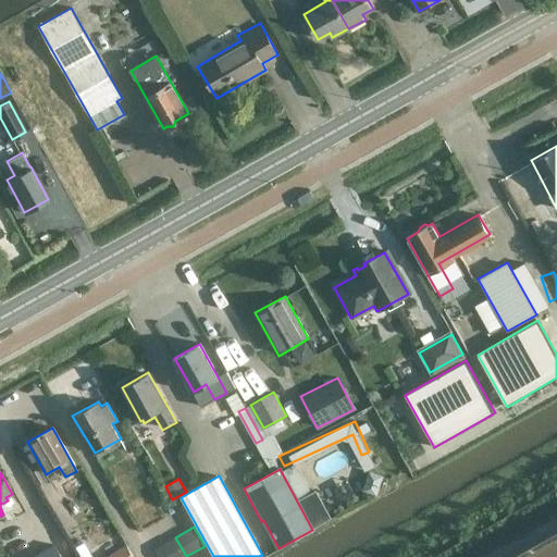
[(556,556),(556,527),(503,556),(556,556)]
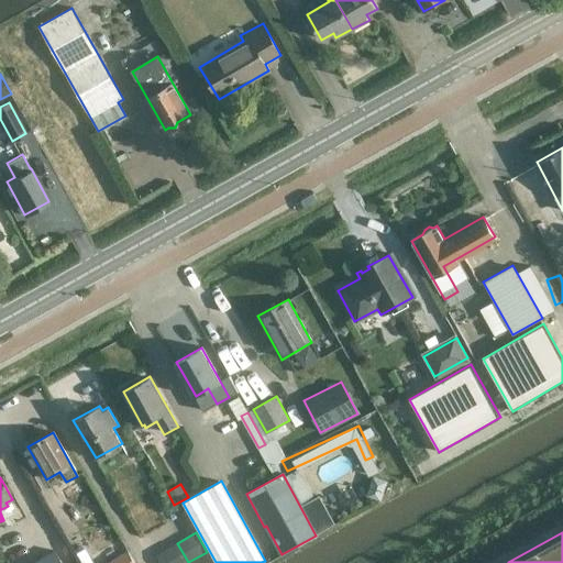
[(29,562),(61,562),(53,550),(29,562)]
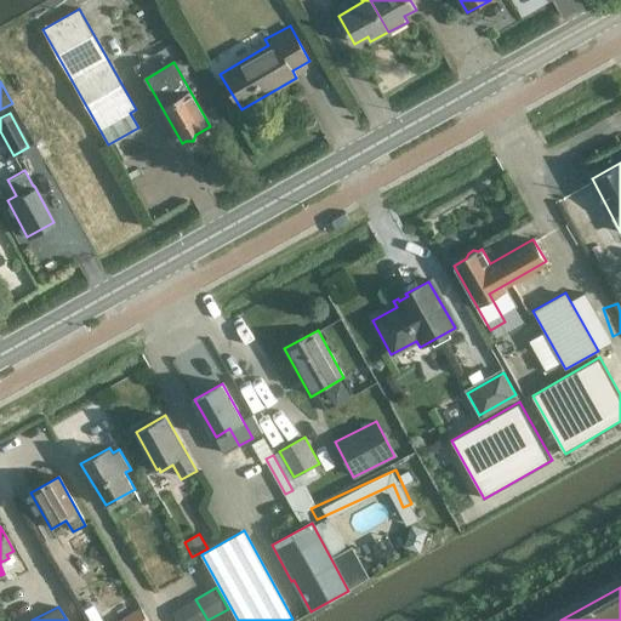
[(149,620),(141,607),(117,620),(115,620),(149,620)]
